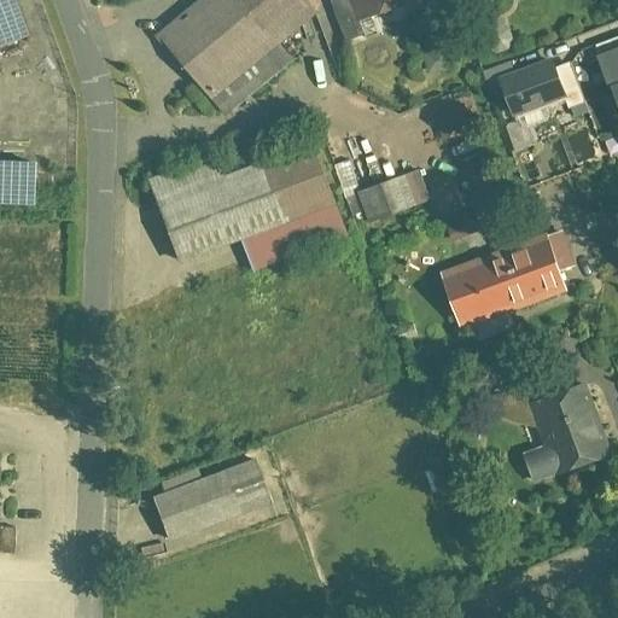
[(15,0),(0,0),(0,53),(31,41),(15,0)]
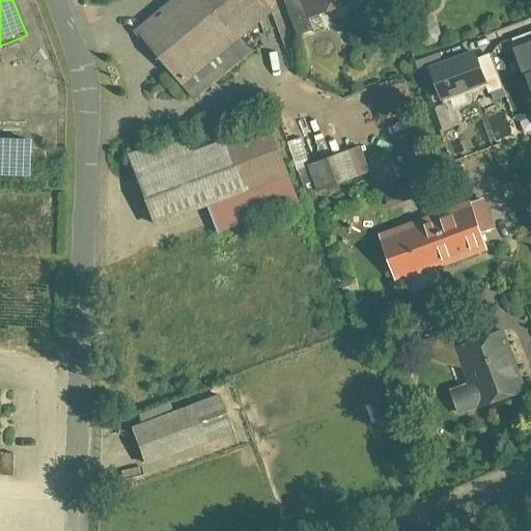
[(169,0),(128,35),(188,104),(250,55),(238,43),(270,17),(257,0),(169,0)]
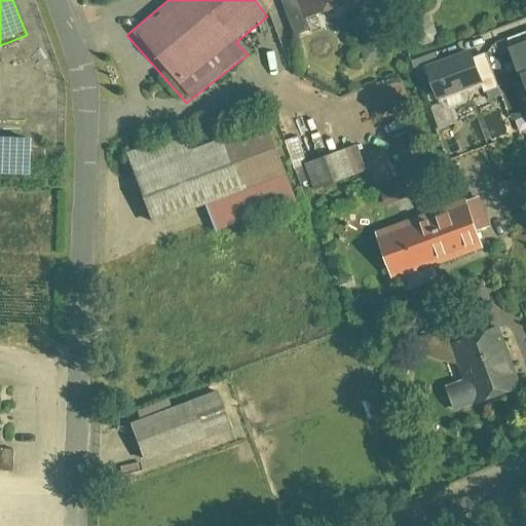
[(525,31),(505,38),(525,98),(525,31)]
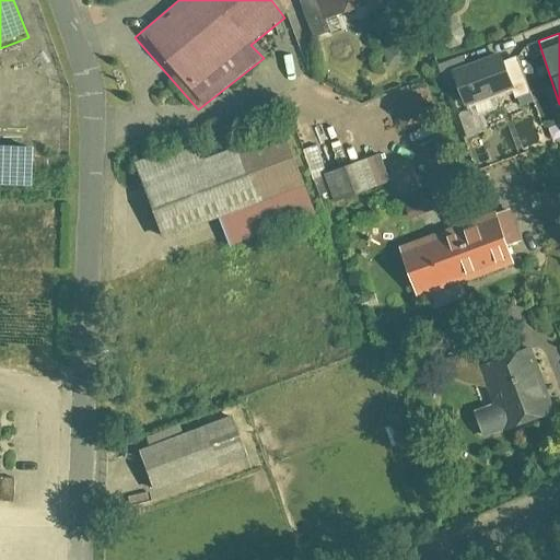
[(501,59),(453,76),(465,107),(512,91),(501,59)]
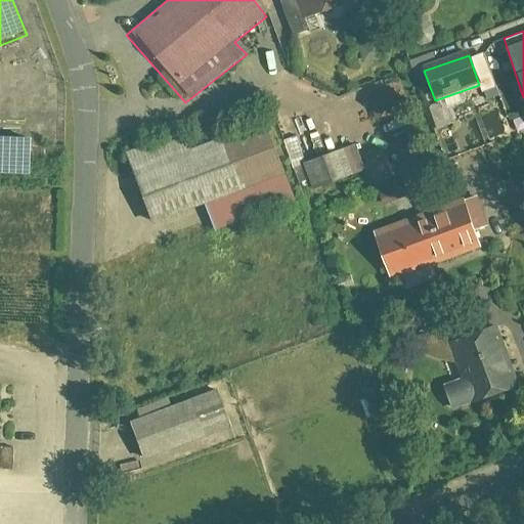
[(384,95),(369,98),(374,116),(388,113),(384,95)]
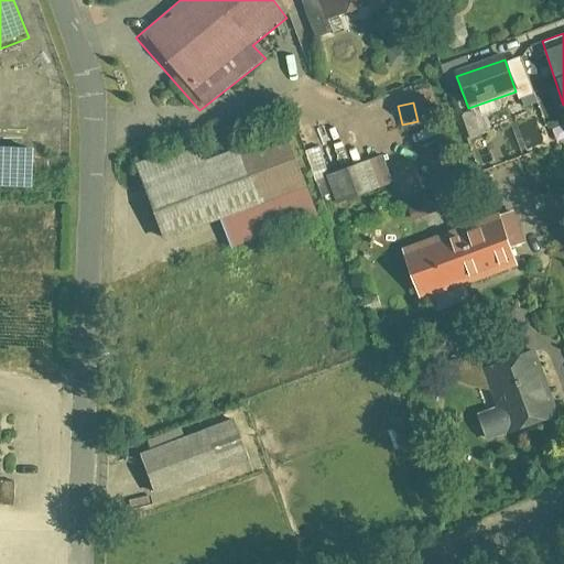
[(188,144),(131,167),(161,250),(302,199),(279,134),(201,164),(188,144)]
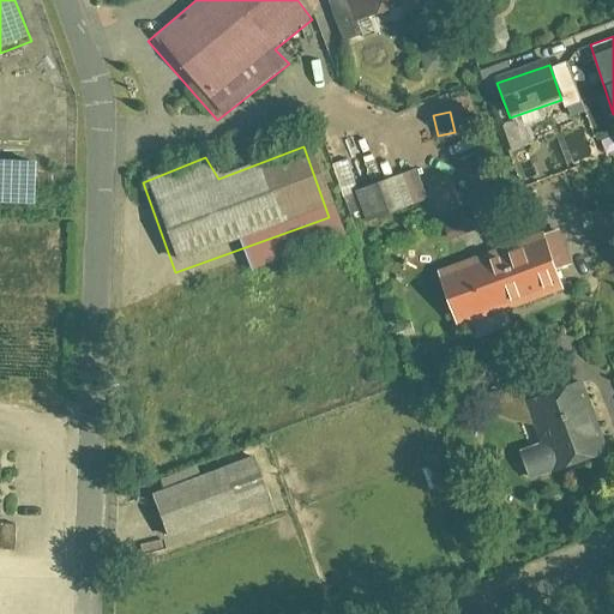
[(0,206),(20,206),(20,162),(0,162),(0,206)]
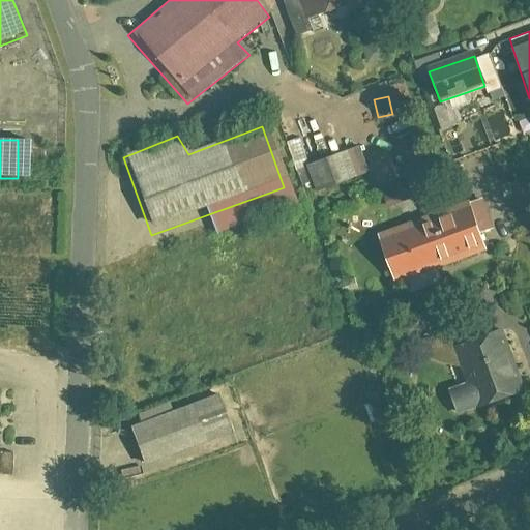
[(315,192),(369,172),(359,145),(305,165),(315,192)]
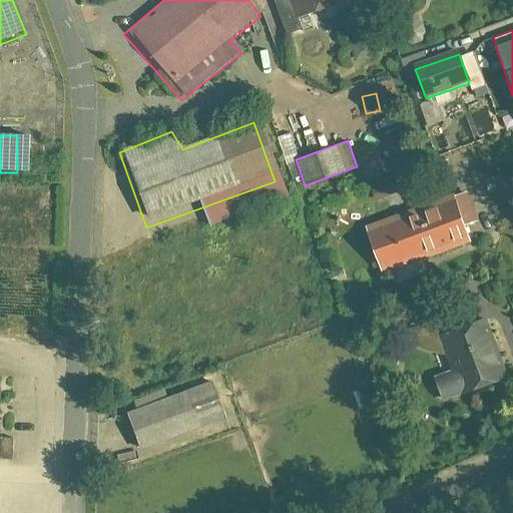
[(451,195),(363,228),(383,281),(470,247),(451,195)]
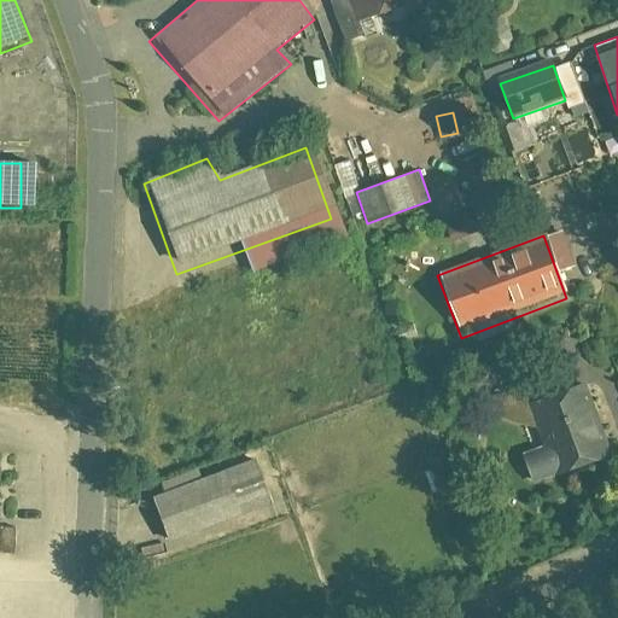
[(590,386),(529,407),(554,484),(616,465),(590,386)]
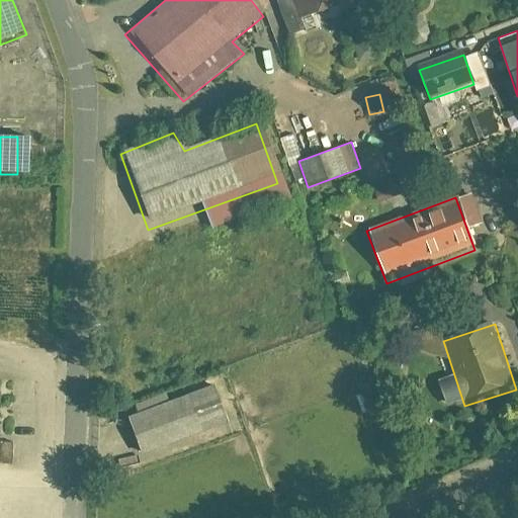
[(216,384),(121,415),(136,457),(229,427),(216,384)]
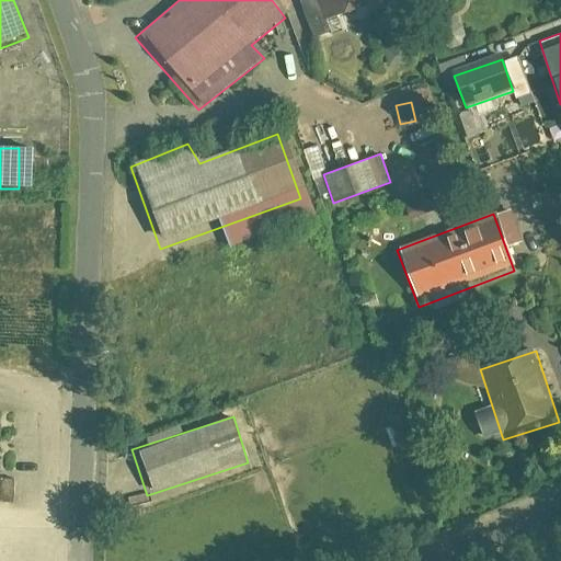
[(0,502),(14,502),(15,480),(0,479),(0,502)]
